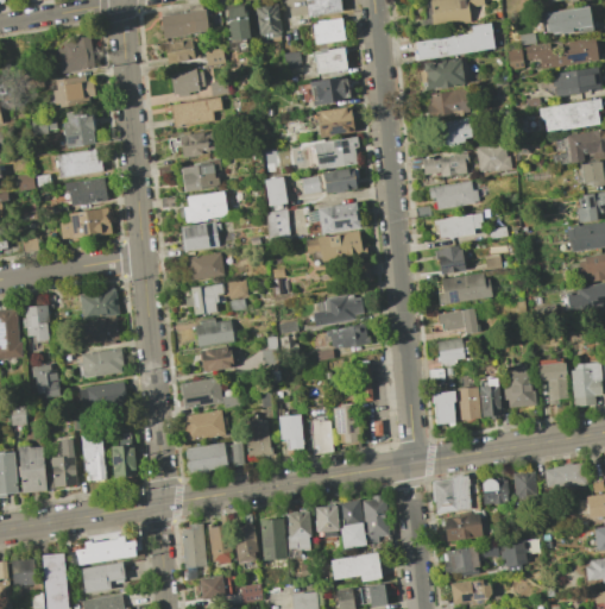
[(340,0),(342,11),(310,16),(308,5),(315,4),(315,0),(340,0)]
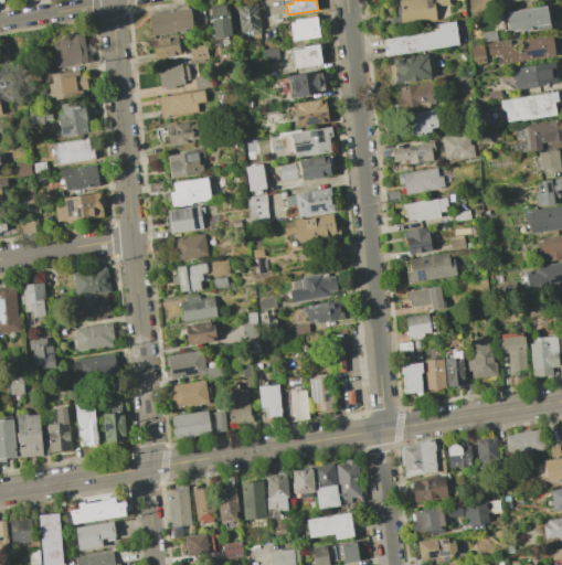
[(449,0),(451,6),(436,8),(438,21),(404,27),(401,13),(403,13),(401,0),(449,0)]
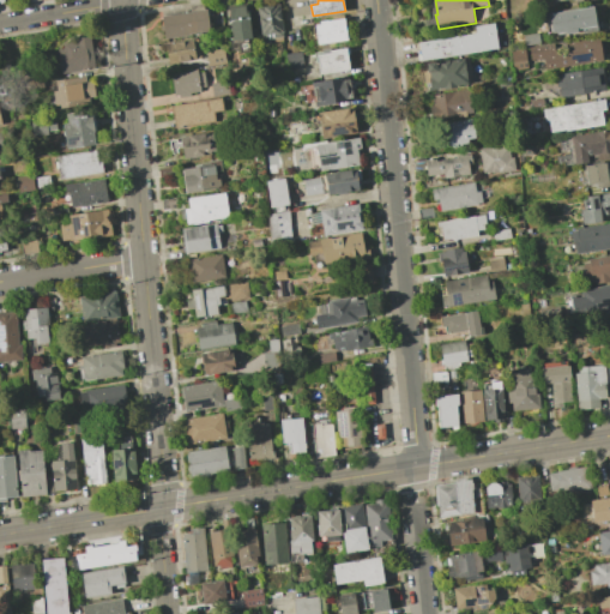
[(248,2),(253,38),(234,41),(230,12),(228,12),(227,6),(248,2)]
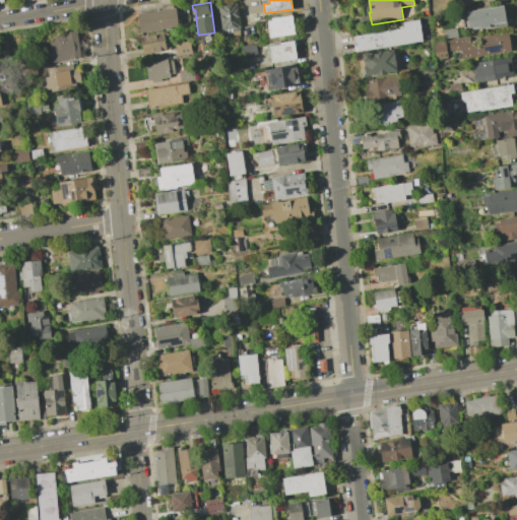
[(238,3),(242,30),(234,33),(233,27),(223,29),(220,6),(238,3)]
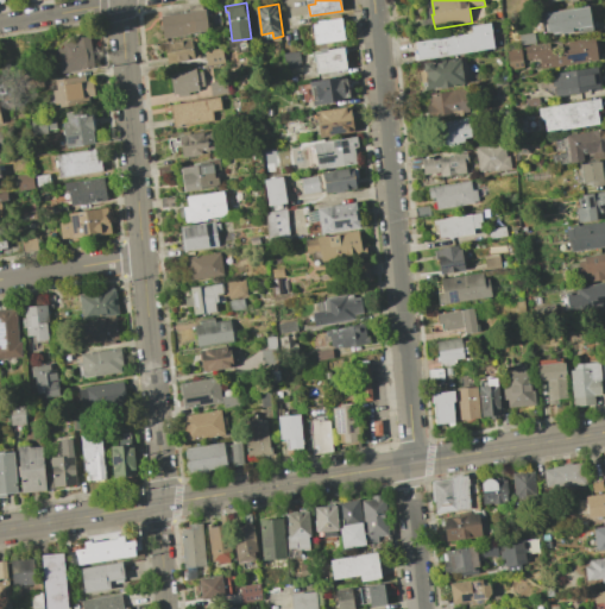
[(549,13),(549,12),(588,4),(593,27),(549,36),(546,14),(549,13)]
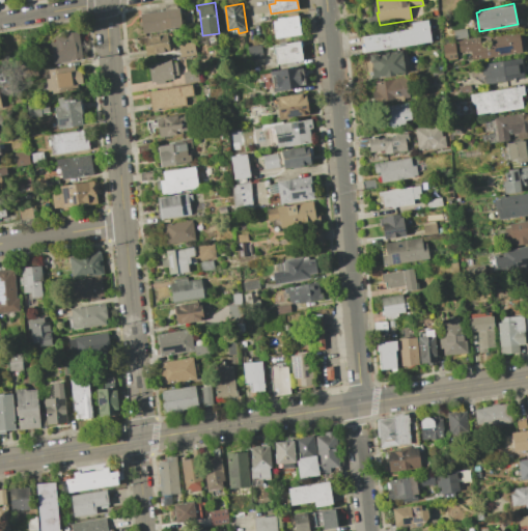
[(142,21),(141,14),(181,7),(184,27),(144,33),(143,26),(140,26),(139,22),(142,21)]
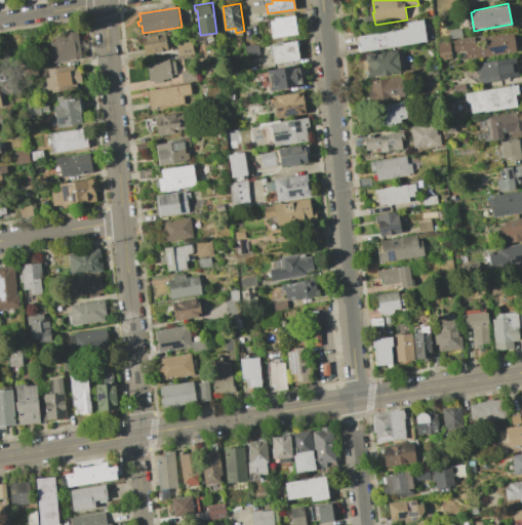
[(282,19),(281,17),(295,15),(298,34),(274,38),(271,22),(282,19)]
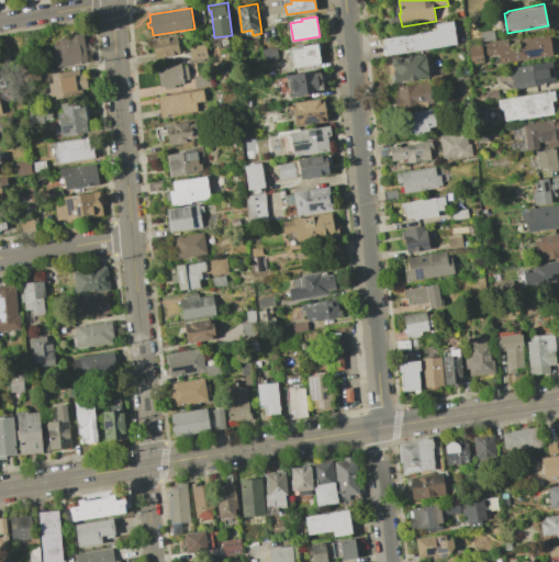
[(436,31),(435,24),(453,21),(457,44),(387,56),(384,38),(436,31)]
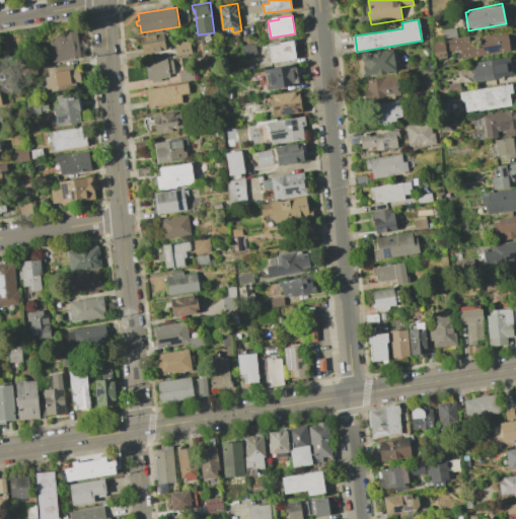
[(457,27),(459,35),(445,39),(444,29),(457,27)]
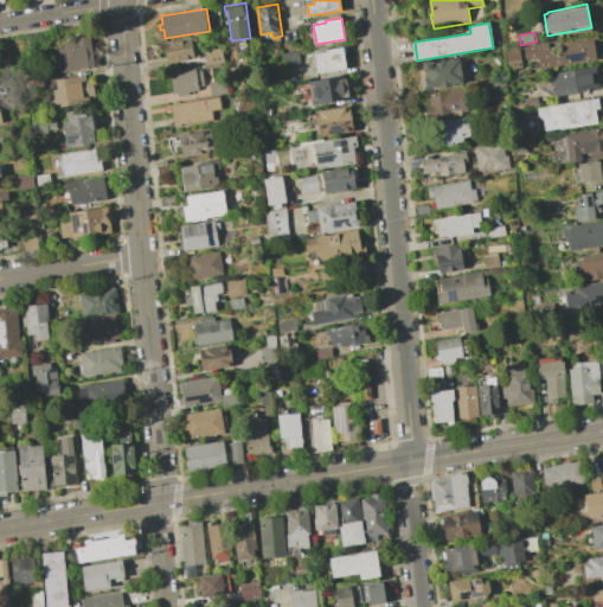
[(61,50),(66,49),(65,43),(76,42),(76,37),(91,34),(96,66),(64,72),(61,50)]
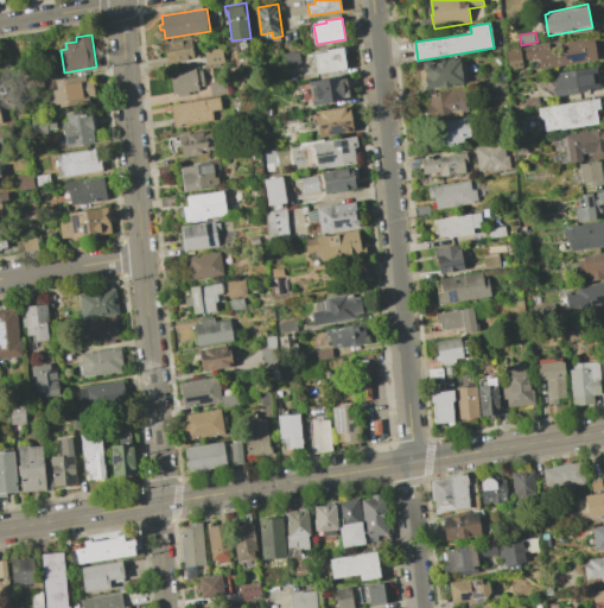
[(550,43),(552,54),(563,52),(561,42),(593,37),(598,59),(541,69),(539,57),(527,59),(525,46),(550,43)]
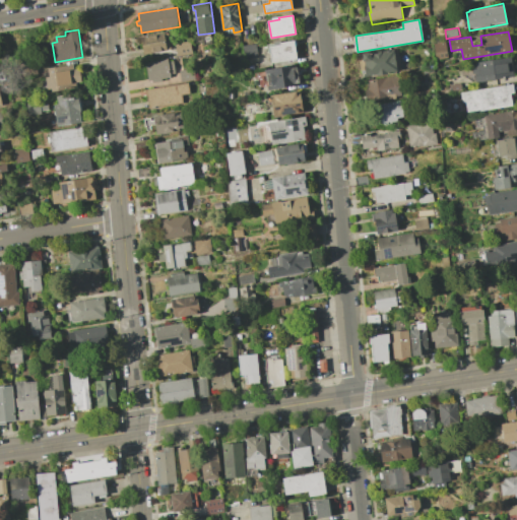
[(170,33),(172,49),(144,54),(141,37),(170,33)]
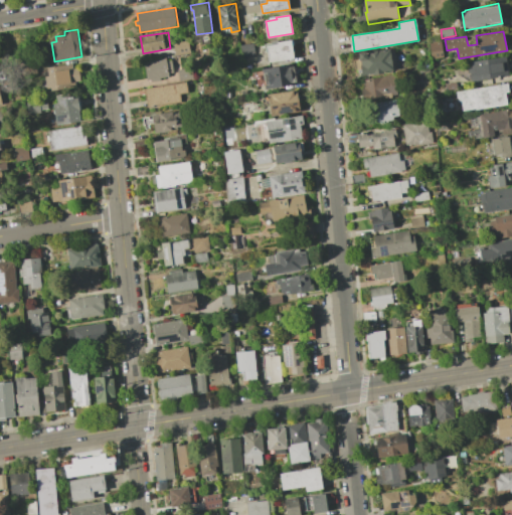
[(190,40),(192,53),(176,55),(174,42),(190,40)]
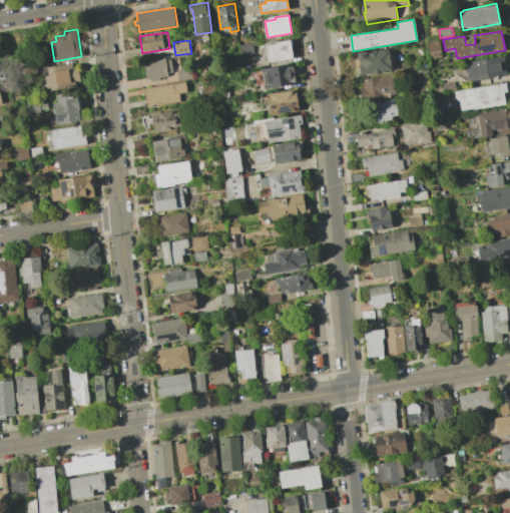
[(272,45),(271,41),(278,40),(278,42),(291,40),(294,58),(270,62),(267,45),(272,45)]
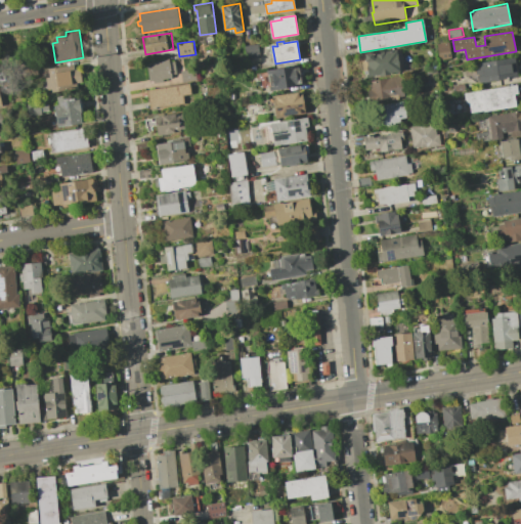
[(449,41),(452,57),(440,59),(437,43),(449,41)]
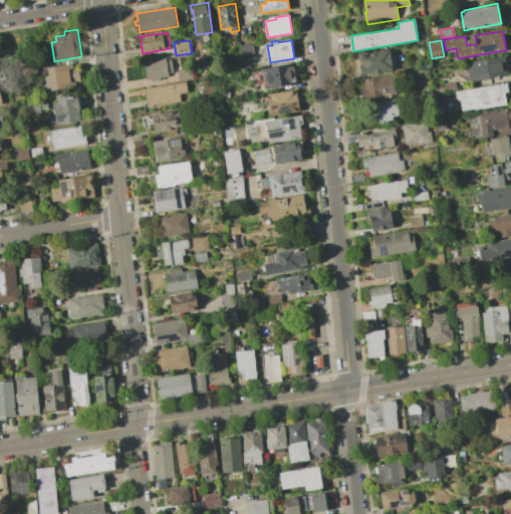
[(254,43),(256,55),(243,56),(241,45),(254,43)]
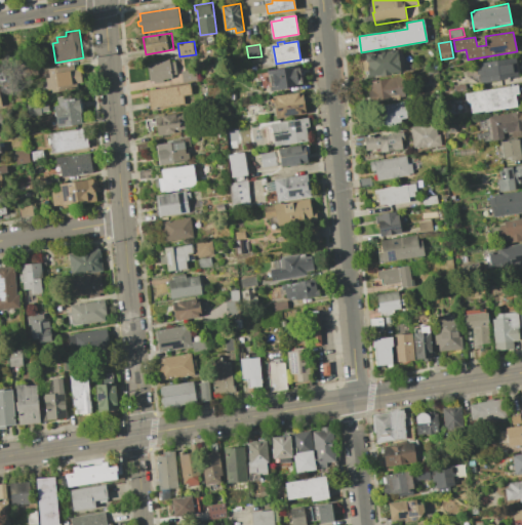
[(366,54),(398,49),(399,53),(406,52),(409,68),(400,69),(401,71),(390,73),(390,75),(379,77),(378,75),(369,76),(366,54)]
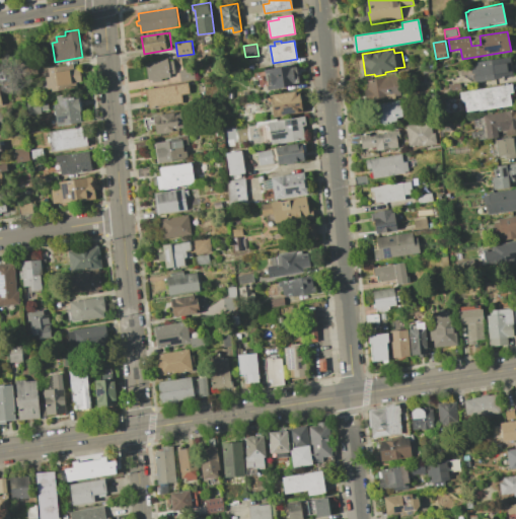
[(510,57),(513,76),(475,82),(474,73),(472,73),(470,63),(475,63),(475,62),(510,57)]
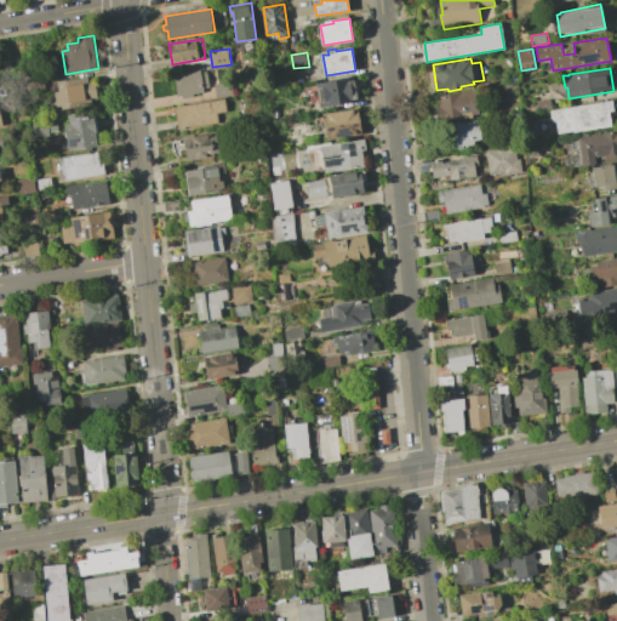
[(201,70),(201,74),(207,73),(210,87),(204,89),(205,92),(194,95),(194,97),(183,98),(183,96),(178,97),(175,74),(201,70)]
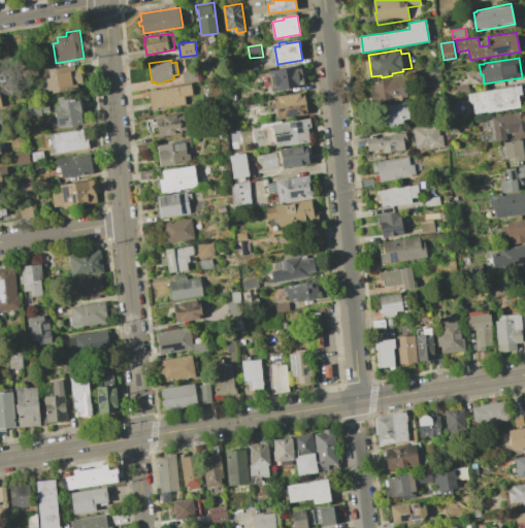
[(53,77),(51,69),(75,66),(75,71),(81,70),(84,81),(77,83),(78,90),(55,93),(54,90),(51,91),(48,78),(53,77)]
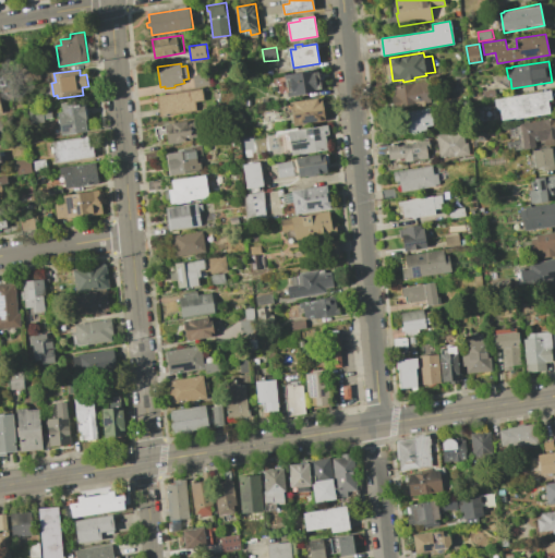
[(320,70),(323,92),(288,97),(285,75),(320,70)]
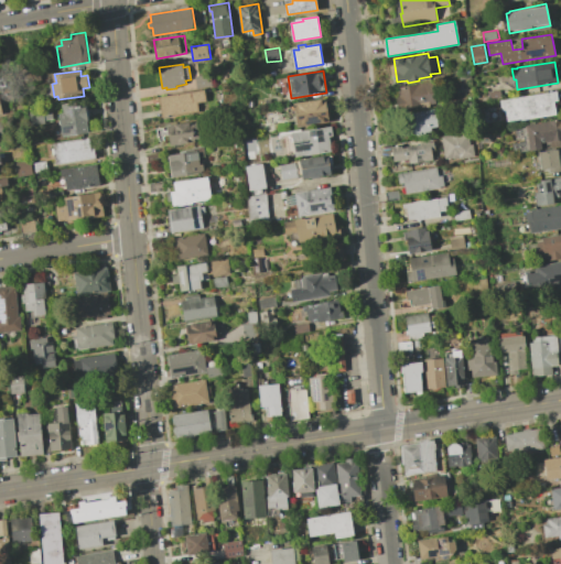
[(212,75),(214,85),(197,88),(195,78),(212,75)]
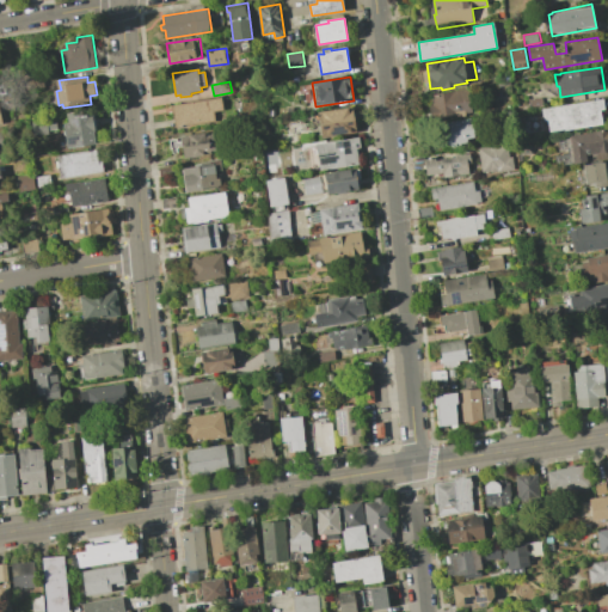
[(434,104),(433,95),(470,89),(473,111),(466,112),(467,115),(459,116),(458,114),(433,118),(430,105),(434,104)]
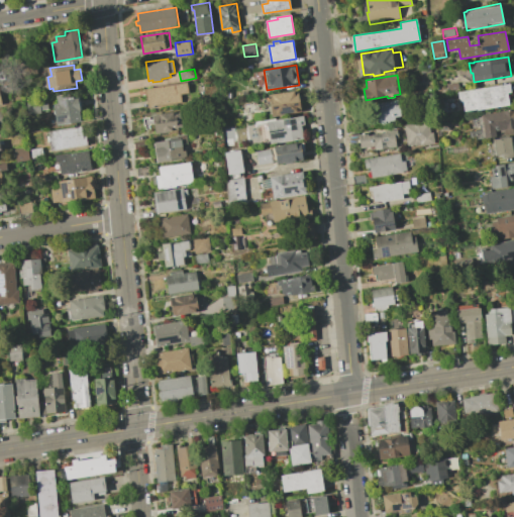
[(187,82),(189,93),(181,94),(183,102),(149,108),(146,89),(187,82)]
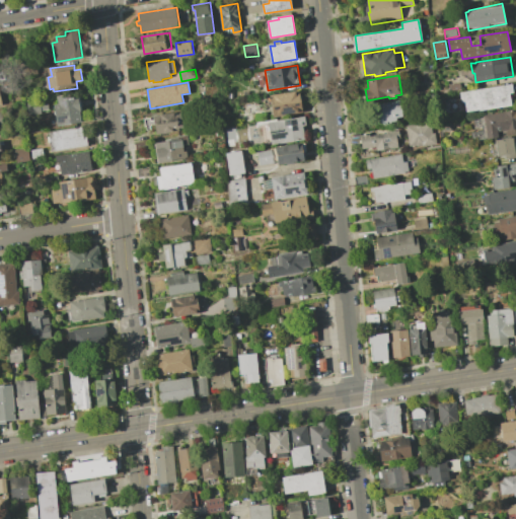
[(461,83),(462,89),(452,91),(451,84),(461,83)]
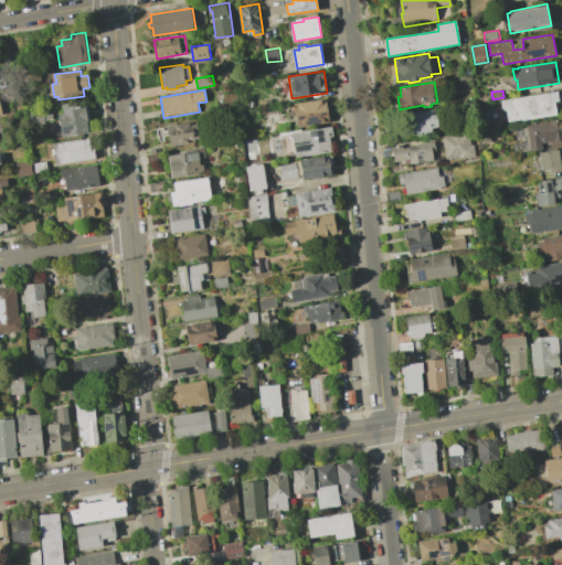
[(558,91),(560,100),(555,102),(558,115),(523,120),(523,119),(508,121),(507,112),(504,112),(501,100),(558,91)]
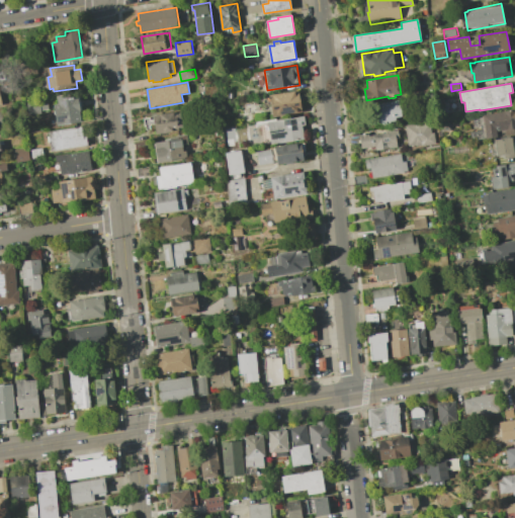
[(274,97),(274,94),(295,91),(295,93),(299,92),(303,112),(273,116),(271,107),(267,107),(266,98),(274,97)]
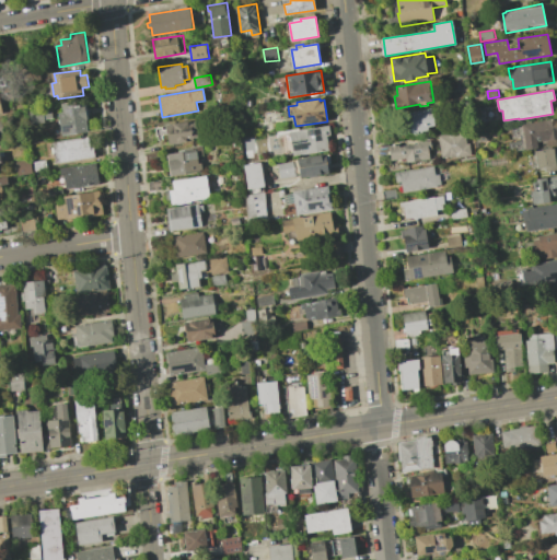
[(64,113),(62,104),(73,102),(74,107),(85,105),(88,120),(86,120),(89,132),(64,136),(60,114),(64,113)]
